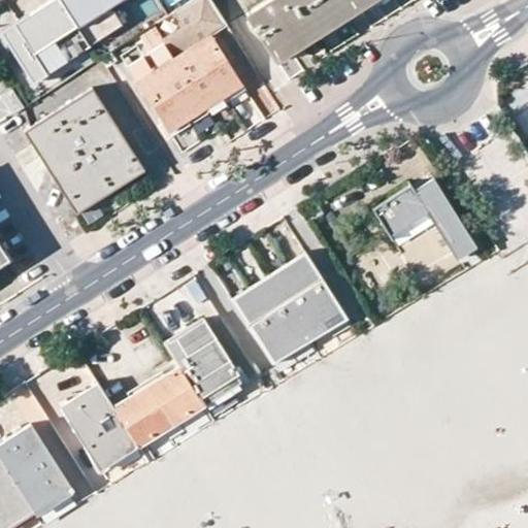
[(90,45),(60,0),(47,0),(39,6),(43,12),(38,14),(34,8),(13,22),(33,53),(20,61),(33,81),(90,45)]
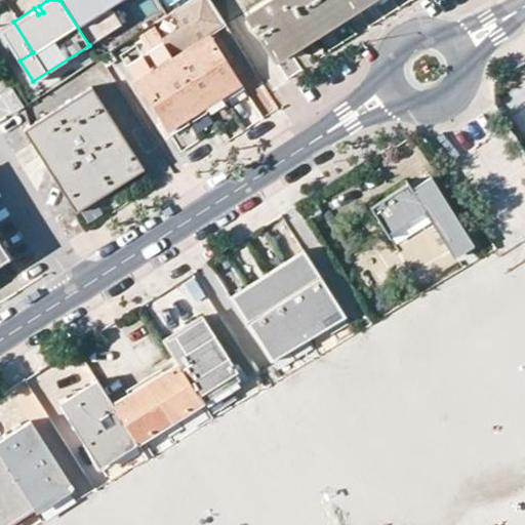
[(122,24),(110,6),(119,0),(59,0),(89,45),(122,24)]
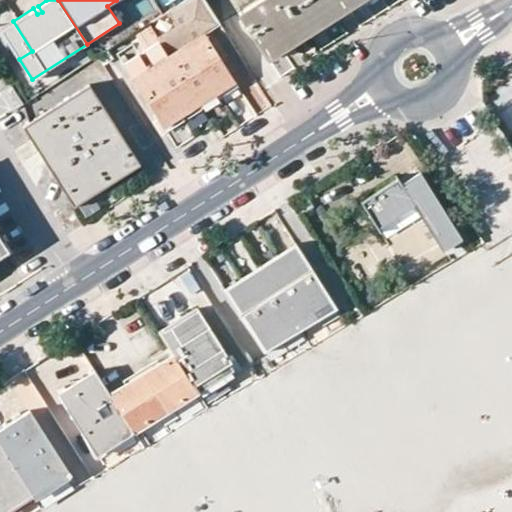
[(158,39),(168,55),(199,103),(217,91),(235,80),(205,32),(219,22),(204,0),(184,0),(168,11),(178,27),(158,39)]
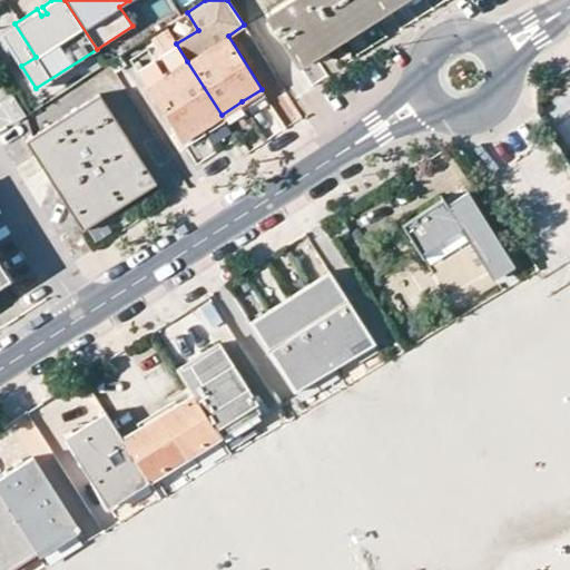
[(400,0),(286,0),(265,15),(298,66),(336,41),(392,6),(400,0)]
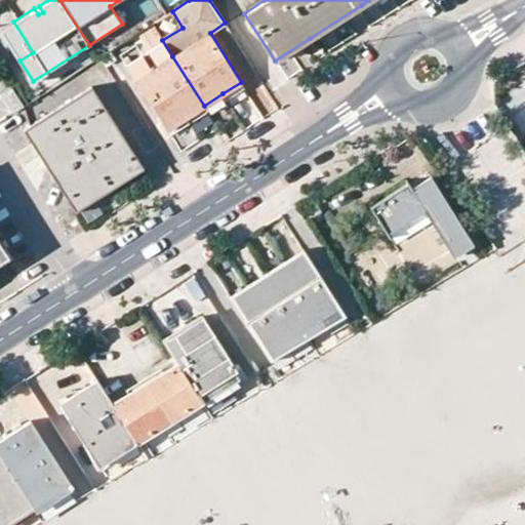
[(368,23),(397,8),(392,0),(385,0),(362,11),(368,23)]
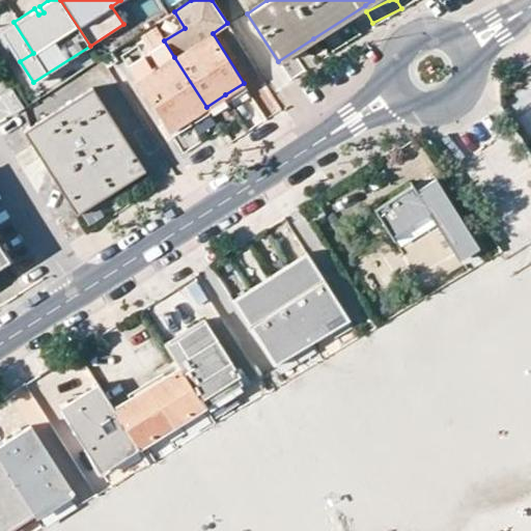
[(44,12),(39,6),(34,8),(38,15),(44,12)]
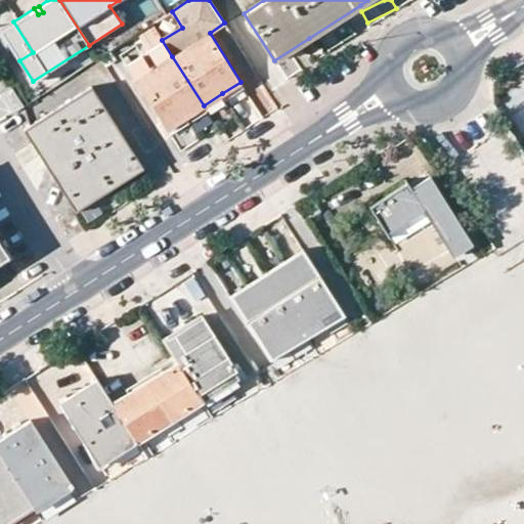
[(0,30),(19,60),(33,52),(13,22),(0,30)]
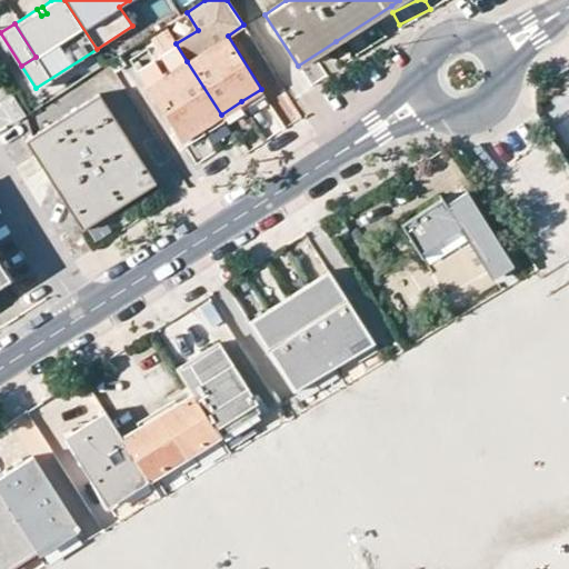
[(187,61),(148,86),(181,139),(200,127),(221,115),(187,61)]
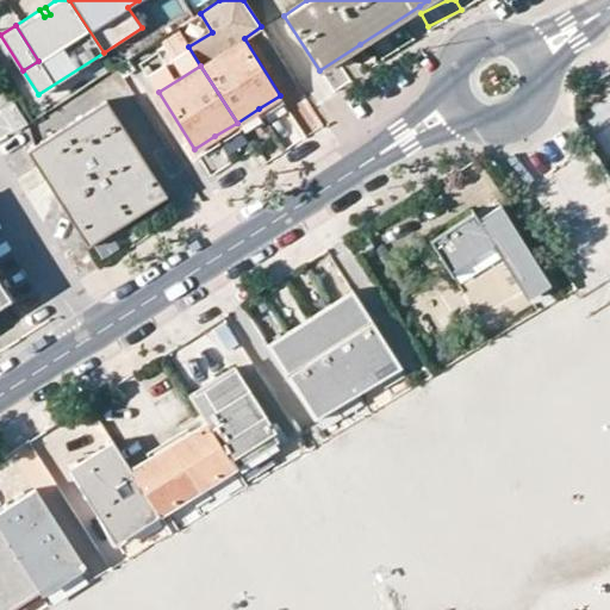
[(318,124),(299,94),(285,103),(304,132),(318,124)]
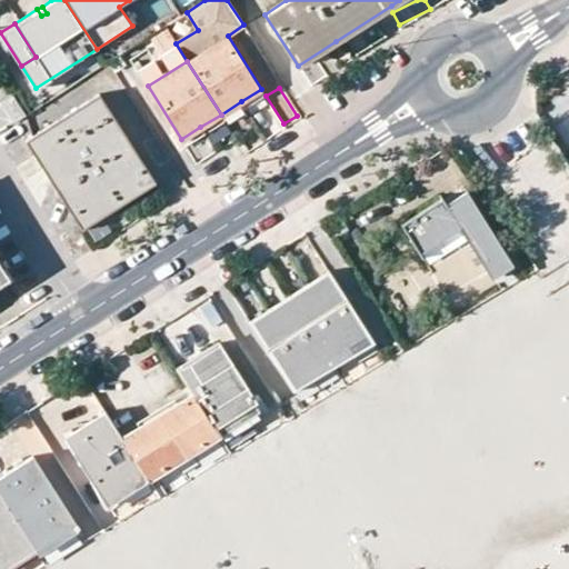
[(241,101),(246,108),(266,96),(261,89),(241,101)]
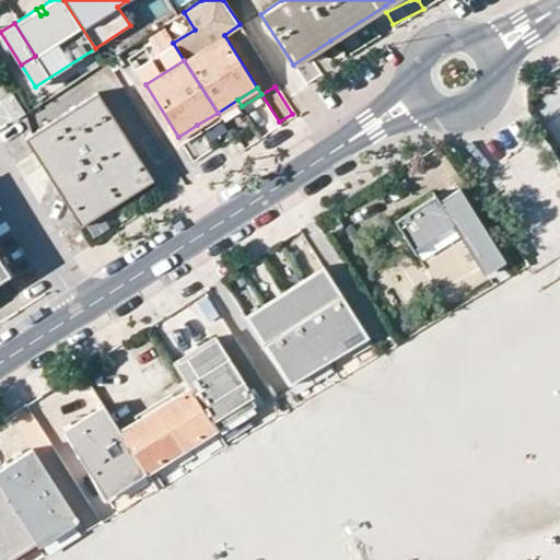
[(152,181),(95,92),(25,139),(80,226),(118,201),(152,181)]
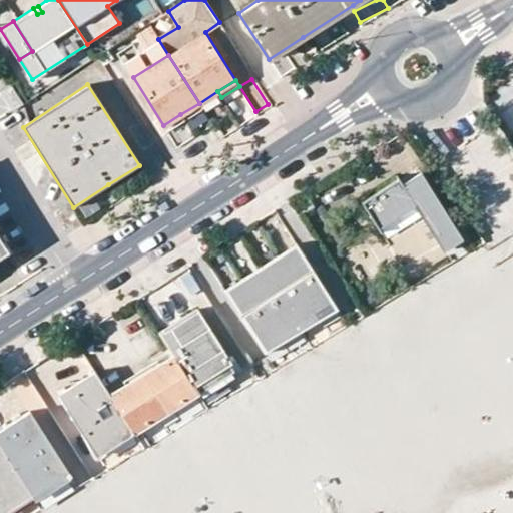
[(12,87),(1,94),(12,110),(23,103),(12,87)]
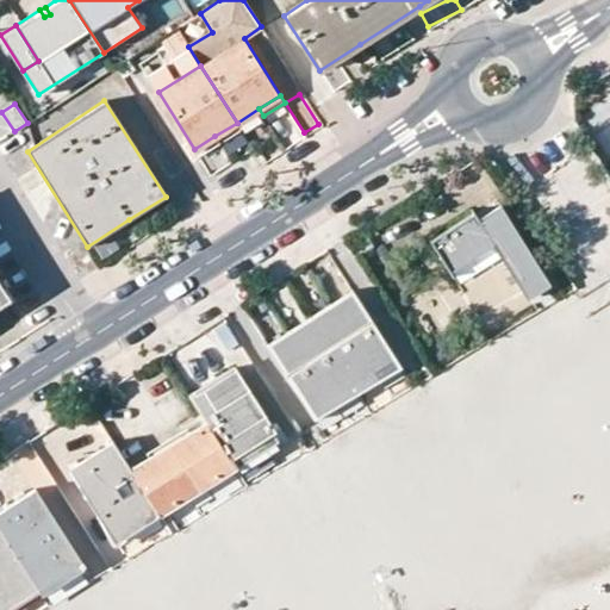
[(263,116),(259,109),(237,123),(241,130),(263,116)]
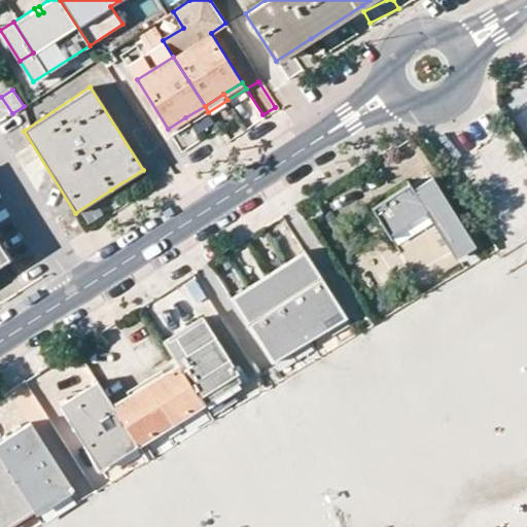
[(435,190),(429,181),(414,191),(418,201),(435,190)]
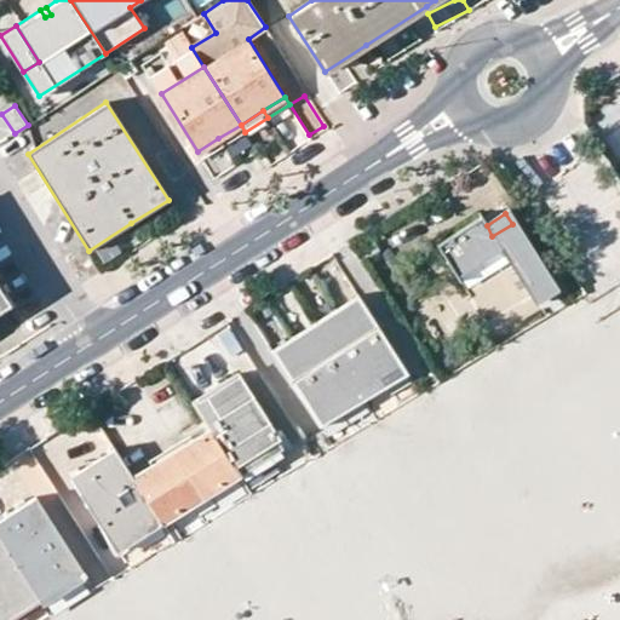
[(487,225),(481,217),(448,237),(436,245),(453,271),(499,244),(532,296),(550,283),(512,224),(492,236),(487,225)]
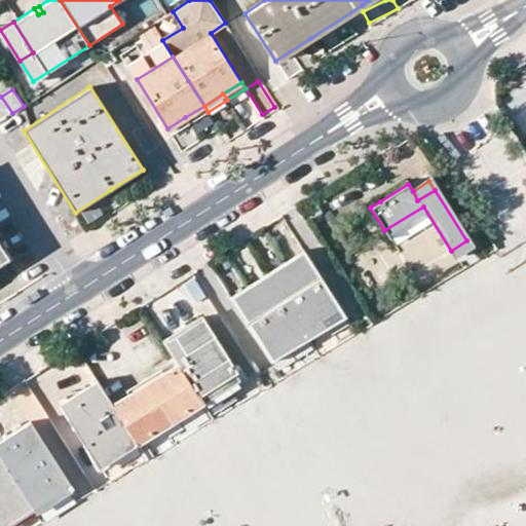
[(0,266),(9,261),(0,246),(0,266)]
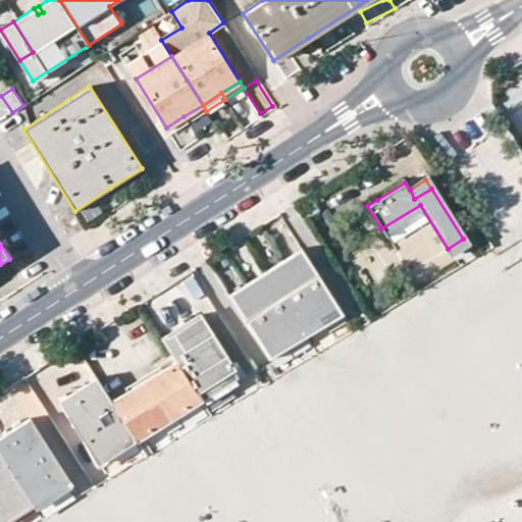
[(337,308),(301,250),(271,268),(227,296),(262,353),(337,308)]
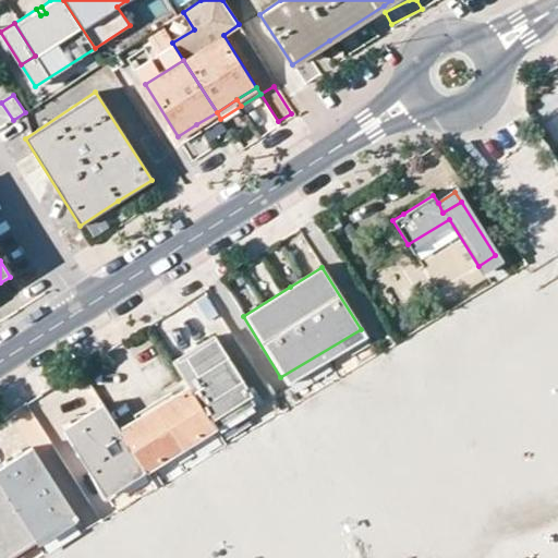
[(280,377),(286,385),(365,337),(361,329),(280,377)]
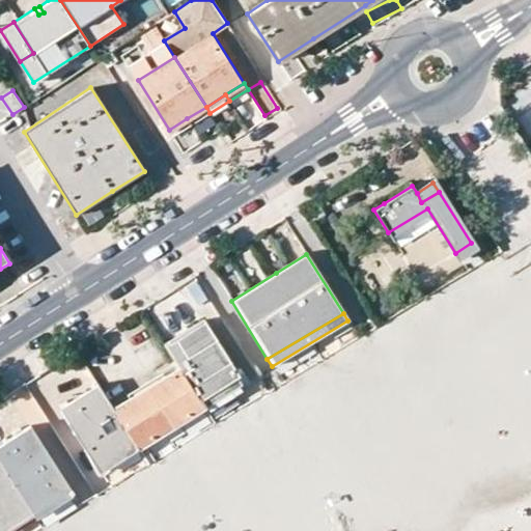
[(178,366),(197,395),(234,372),(201,320),(183,332),(165,343),(178,366)]
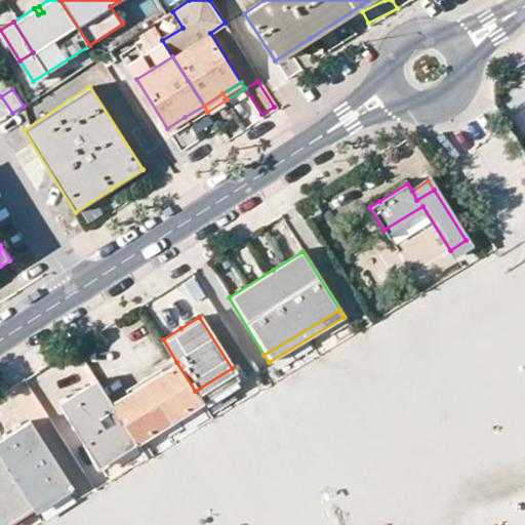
[(135,387),(111,402),(136,442),(202,403),(195,391),(176,362),(135,387)]
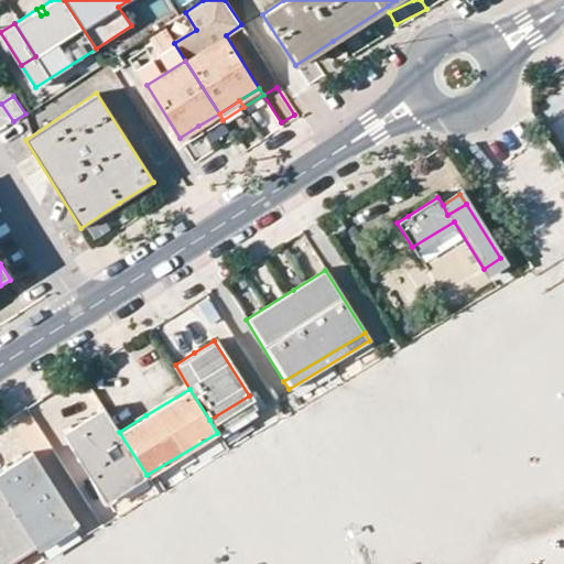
[(209,420),(217,433),(257,409),(249,396),(209,420)]
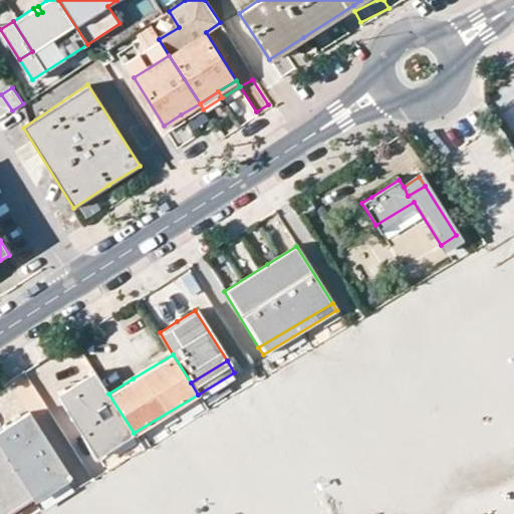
[(70,388),(58,396),(95,456),(134,433),(108,394),(94,372),(70,388)]
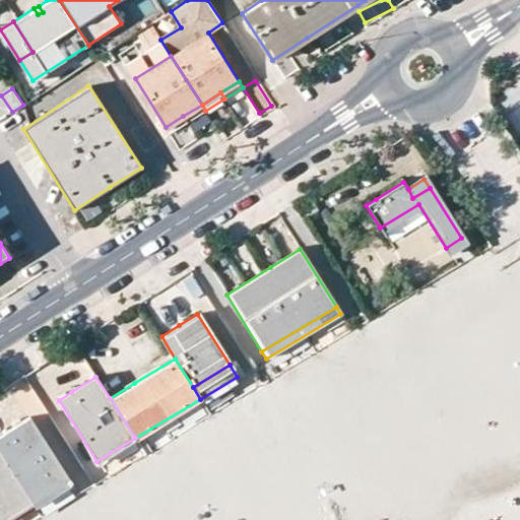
[(15,428),(0,436),(0,452),(33,504),(68,481),(28,418),(15,428)]
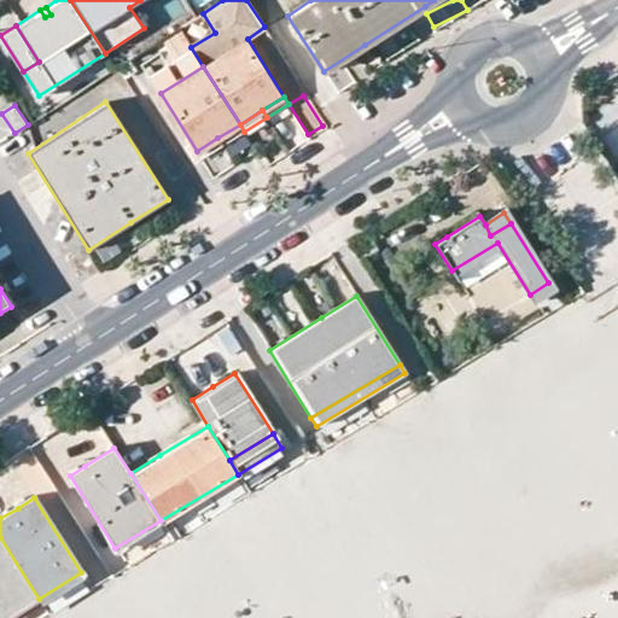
[(0,617),(7,617),(39,599),(0,537),(0,617)]
